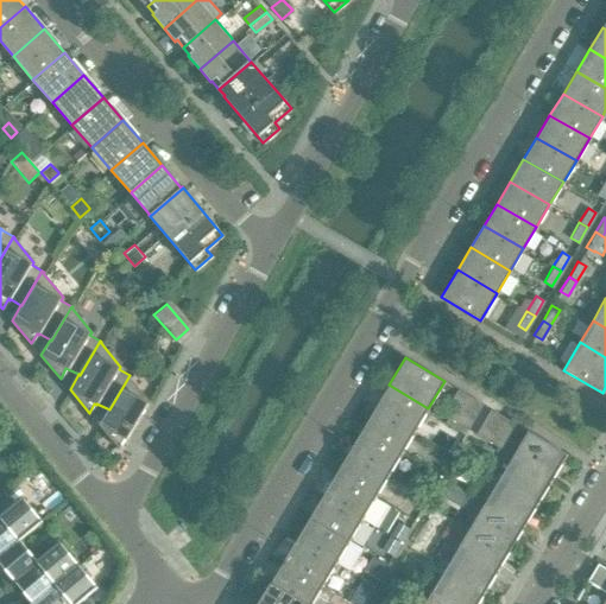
[(126,439),(150,400),(130,377),(131,376),(130,375),(109,409),(107,408),(99,425),(119,449),(124,438),(126,439)]
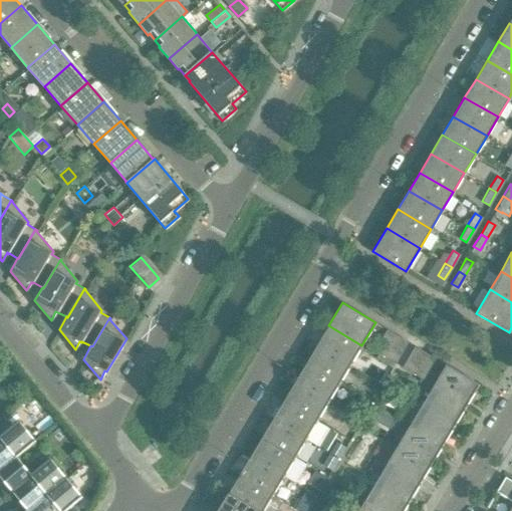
[(350,364),(361,345),(328,325),(317,344),(350,364)]
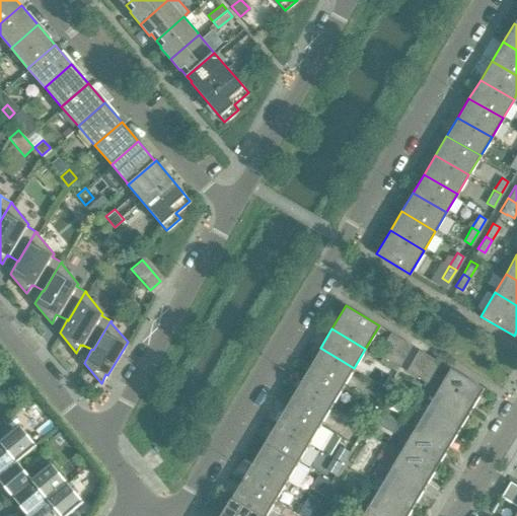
[(398,366),(411,345),(389,332),(377,353),(398,366)]
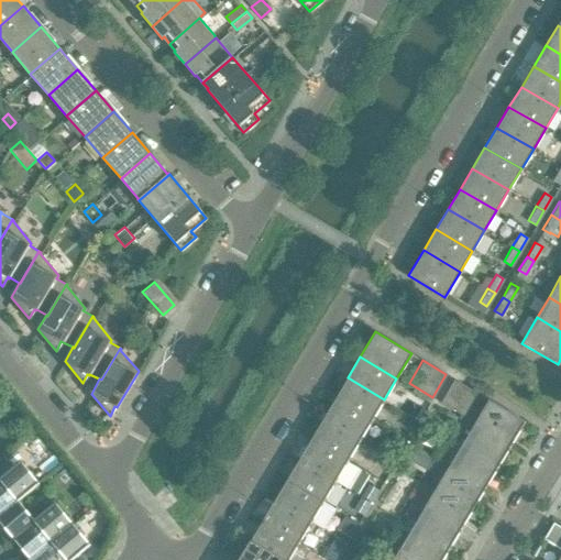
[(372,419),(384,399),(348,377),(336,398),(372,419)]
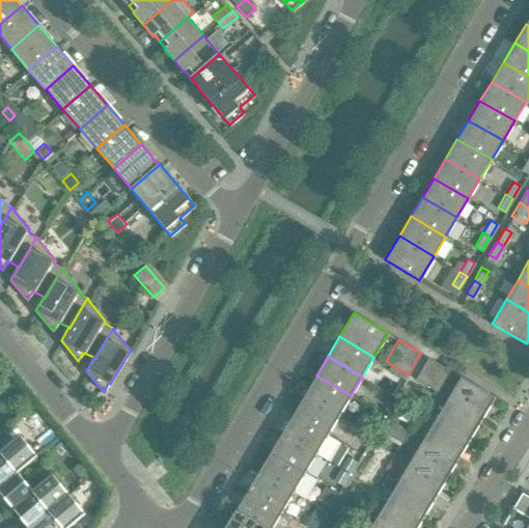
[(437,391),(449,369),(427,357),(415,379),(437,391)]
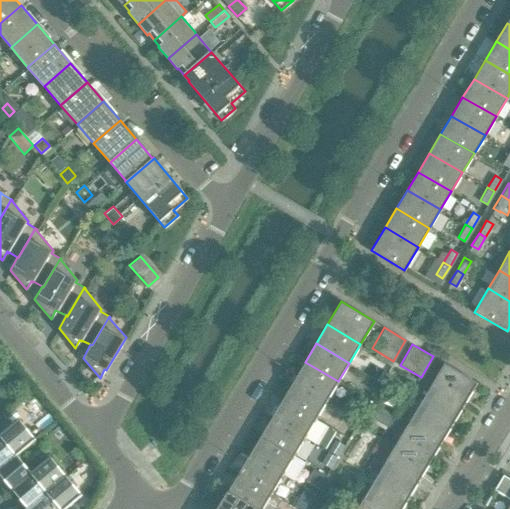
[(327,400),(338,381),(305,362),(294,380),(327,400)]
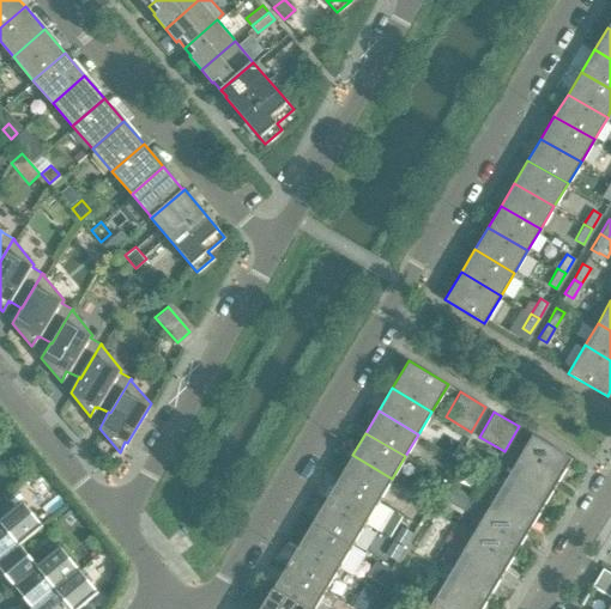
[(555,485),(572,457),(532,434),(515,462),(555,485)]
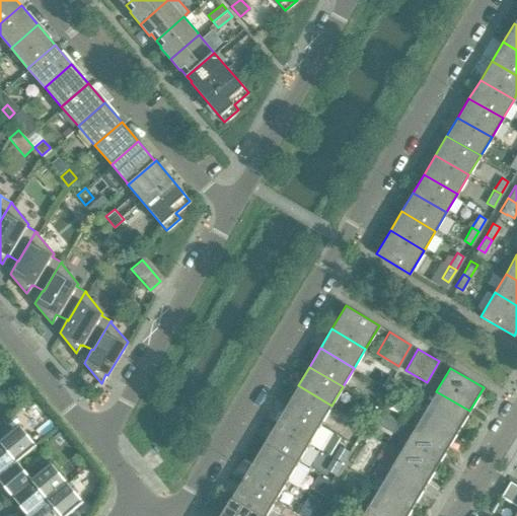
[(320,424),(331,406),(298,385),(287,404),(320,424)]
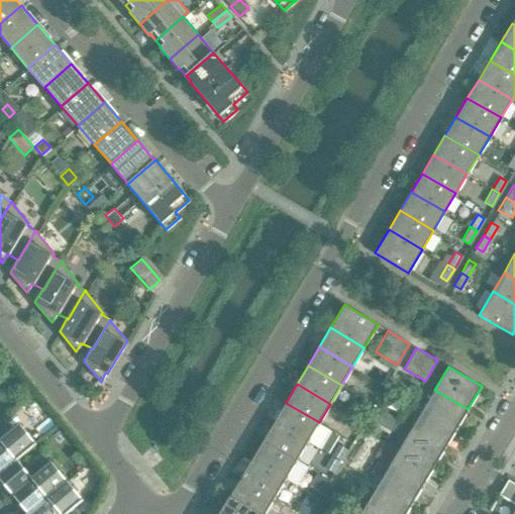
[(434,390),(423,408),(452,425),(456,428),(468,409),(434,390)]
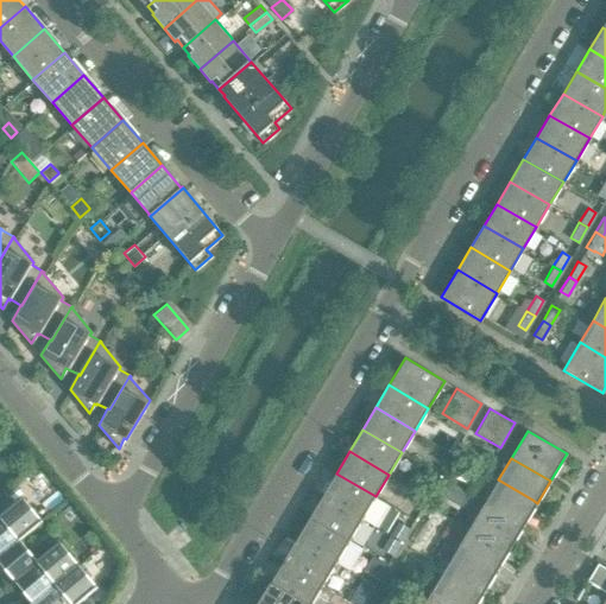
[(361,519),(374,497),(376,496),(336,474),(322,495),(361,519)]
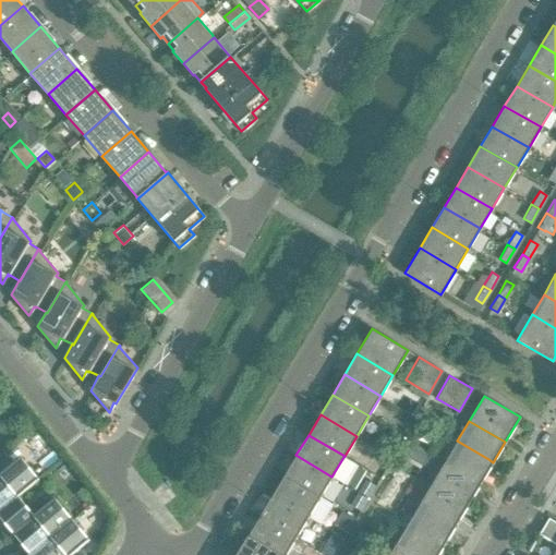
[(410,441),(402,454),(421,465),(428,451),(410,441)]
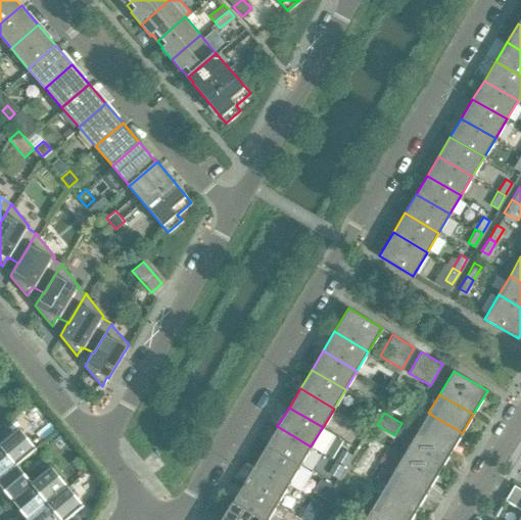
[(428,413),(417,432),(446,450),(451,453),(462,433),(458,430),(428,413)]
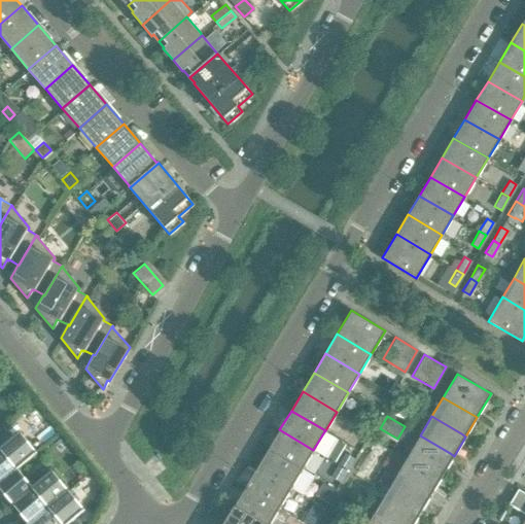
[(302,468),(313,450),(279,429),(268,449),(302,468)]
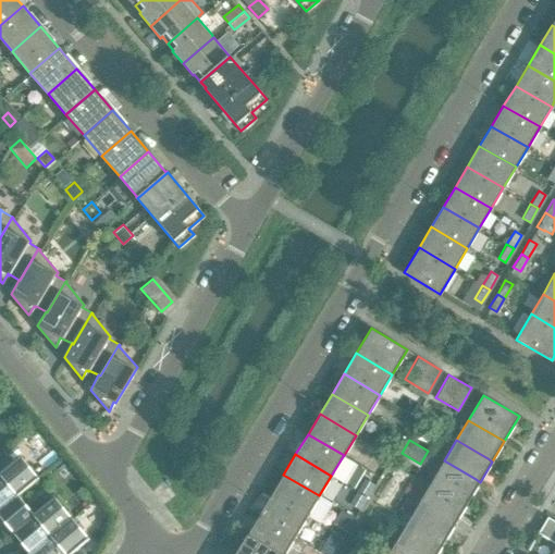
[(0,507),(17,494),(38,477),(21,456),(0,471),(0,507)]
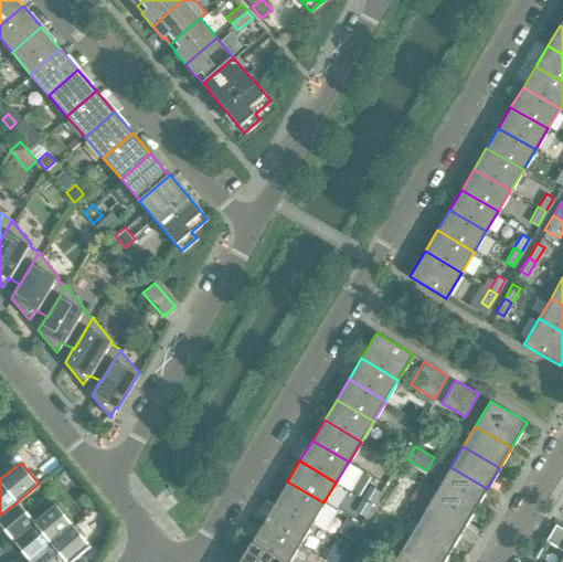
[(487,489),(450,467),(438,487),(475,509),(487,489)]
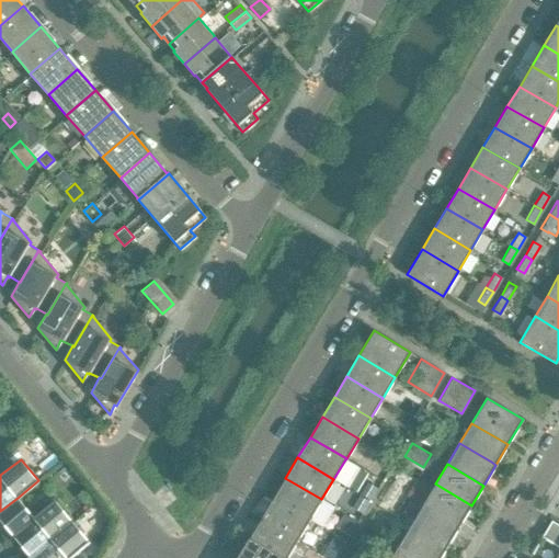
[(309,520),(321,499),(285,478),(273,499),(309,520)]
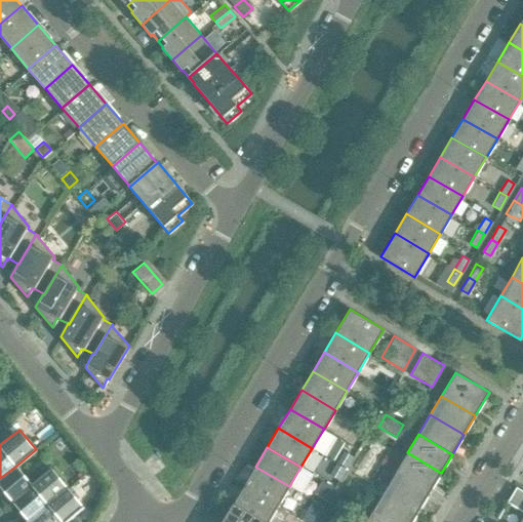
[(338,451),(333,460),(345,467),(350,457),(338,451)]
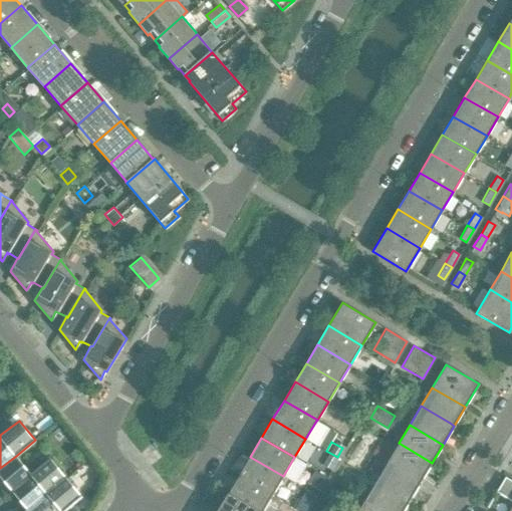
[(432,463),(399,443),(388,462),(421,482),(432,463)]
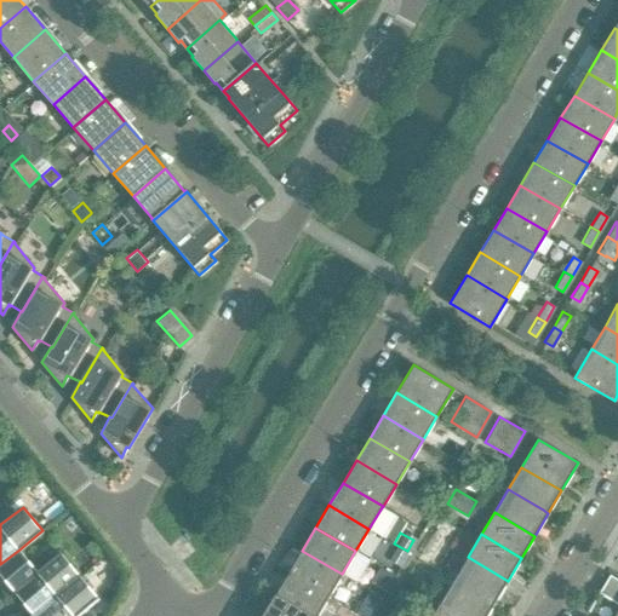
[(396,545),(388,559),(399,565),(407,552),(396,545)]
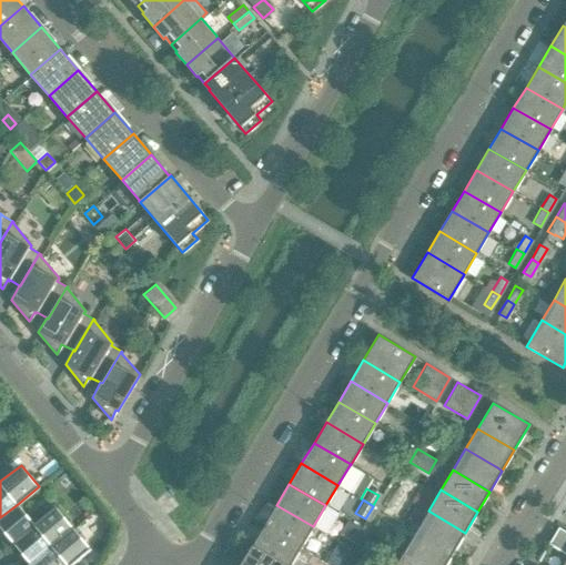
[(29,563),(72,527),(56,506),(34,524),(18,504),(0,517),(0,527),(6,535),(4,536),(11,543),(12,542),(29,563)]
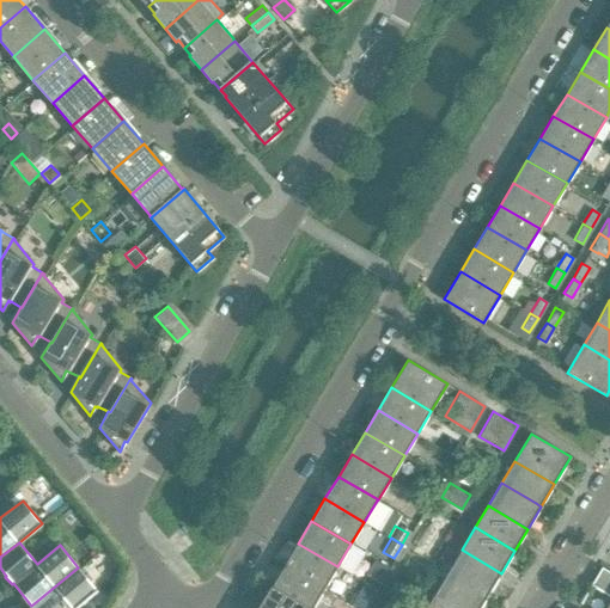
[(324,589),(337,566),(298,544),(285,565),(324,589)]
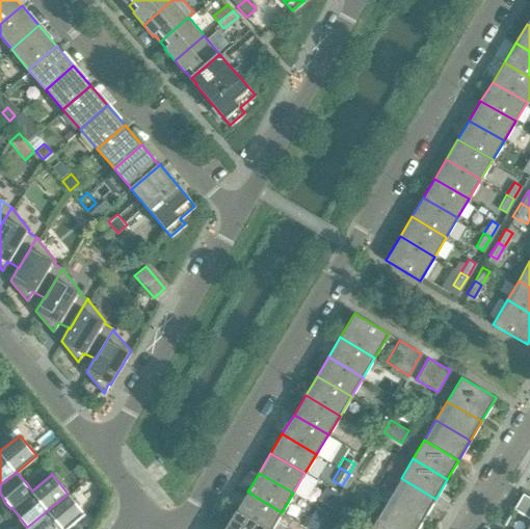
[(435,499),(401,478),(389,498),(424,518),(435,499)]
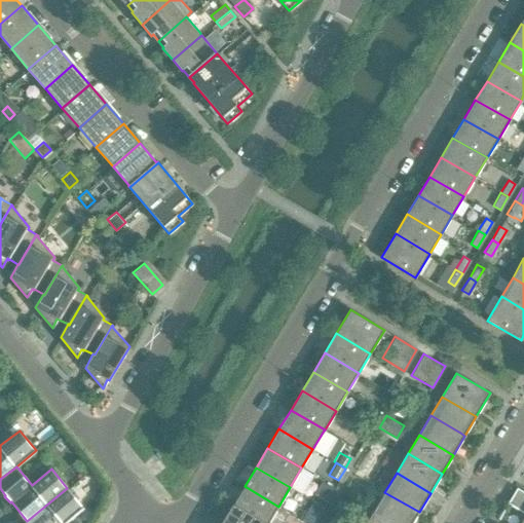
[(322,480),(313,493),(327,500),(334,487),(322,480)]
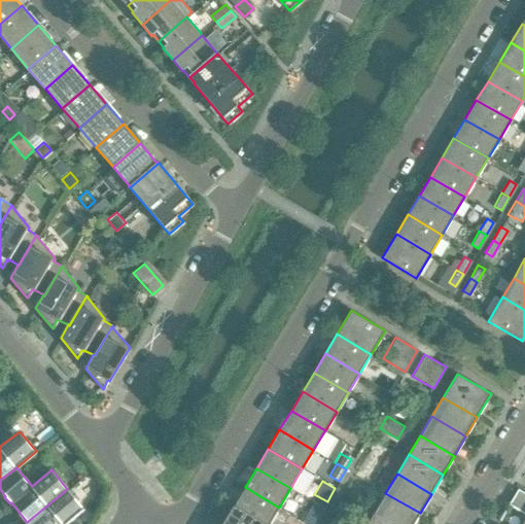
[(265,523),(269,523),(279,508),(245,487),(234,507),(265,523)]
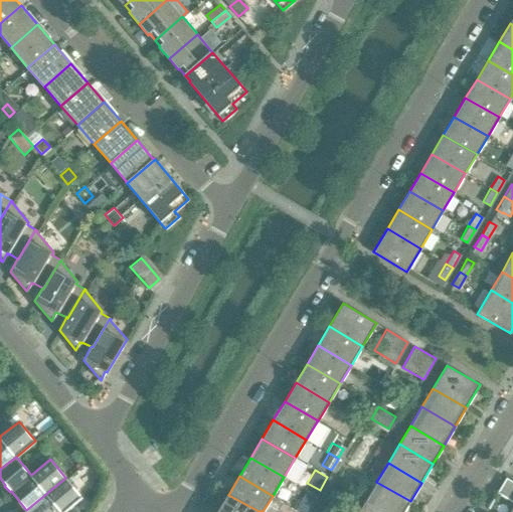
[(512,511),(512,481),(505,477),(496,492),(497,493),(498,492),(512,501),(512,507),(510,511),(512,511)]
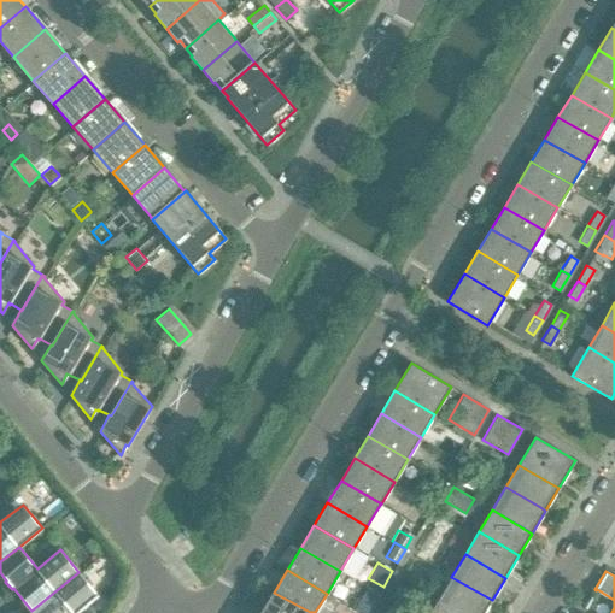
[(75,612),(98,595),(78,572),(31,611),(28,612),(75,612)]
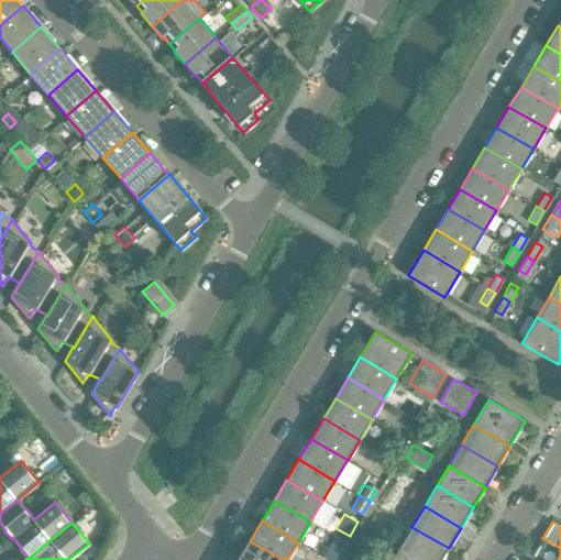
[(441,559),(449,548),(411,527),(399,547),(421,559),(441,559)]
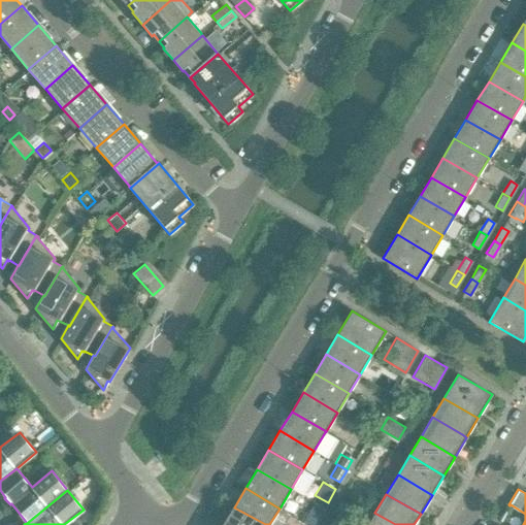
[(265,524),(234,507),(223,524),(265,524)]
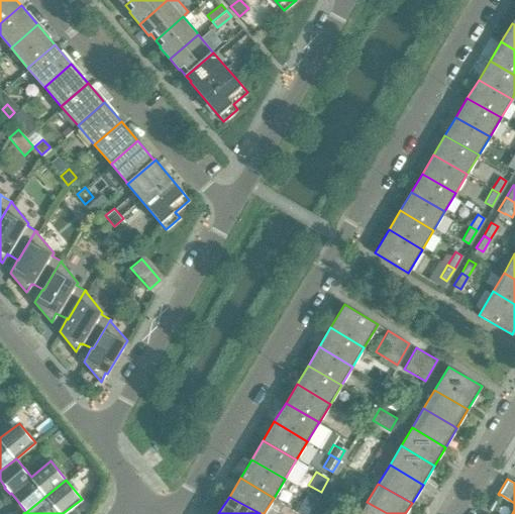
[(387,513),(367,502),(359,513),(387,513)]
